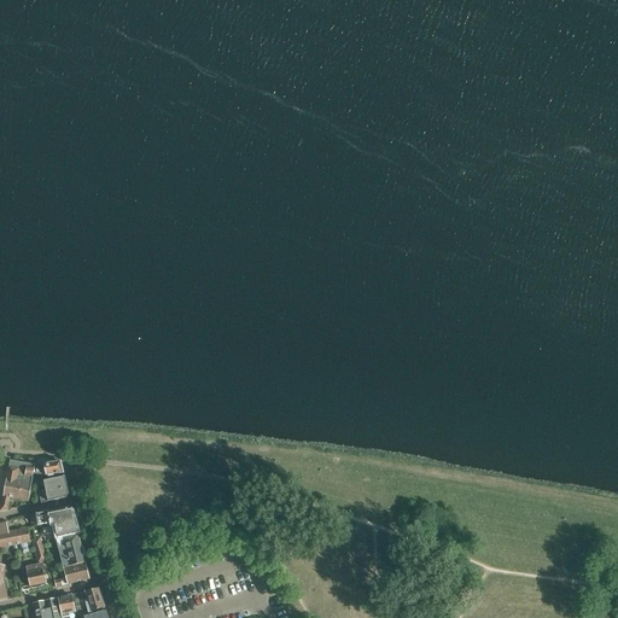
[(63,473),(60,461),(36,465),(10,460),(9,467),(19,468),(18,474),(33,477),(33,473),(46,476),(47,476),(47,477),(48,478),(52,477),(53,476),(53,474),(63,473)]
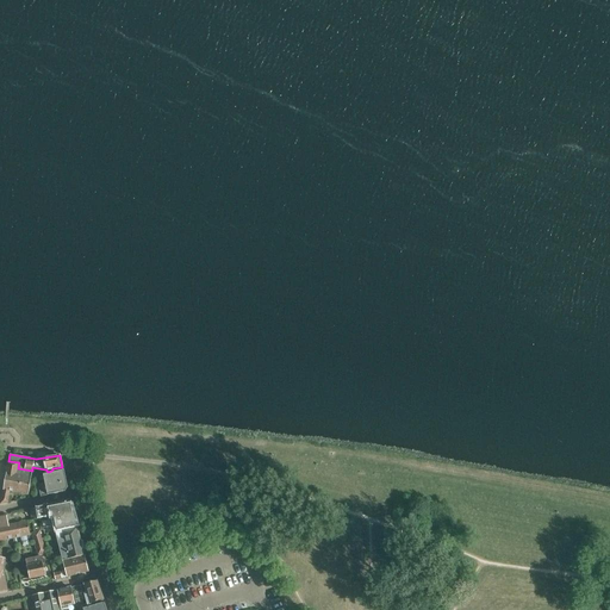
[(6,473),(2,490),(0,504),(7,503),(10,491),(27,495),(29,490),(32,471),(18,468),(19,462),(8,461),(6,473)]
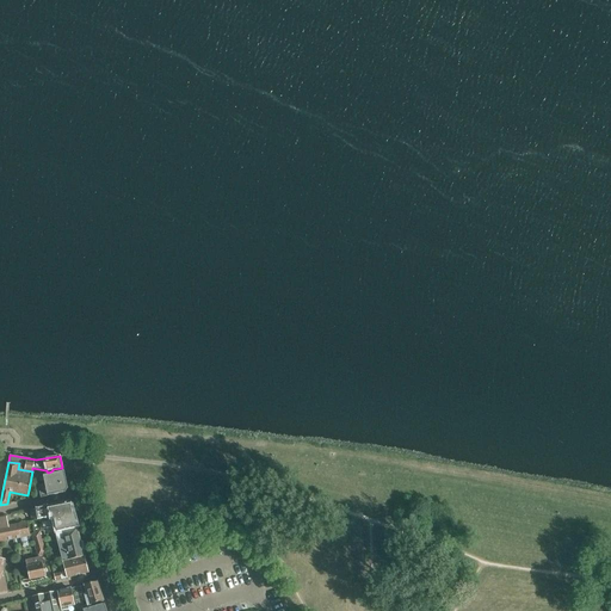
[(38,486),(39,491),(41,498),(65,493),(67,489),(63,471),(43,476),(45,485),(38,486)]
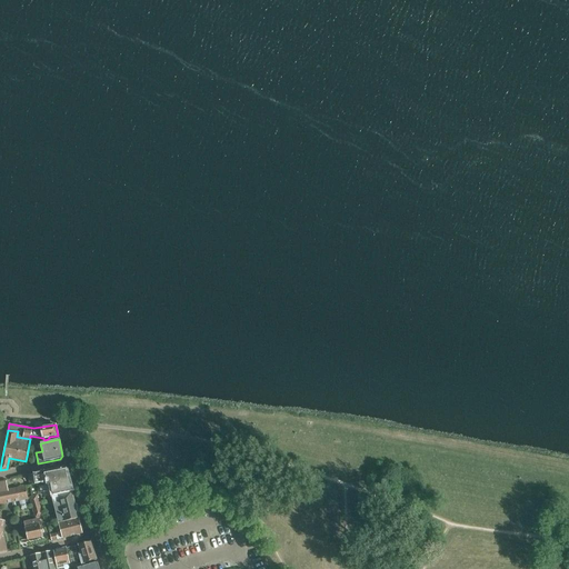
[(47,482),(47,485),(71,480),(68,470),(65,468),(28,475),(30,485),(47,482)]
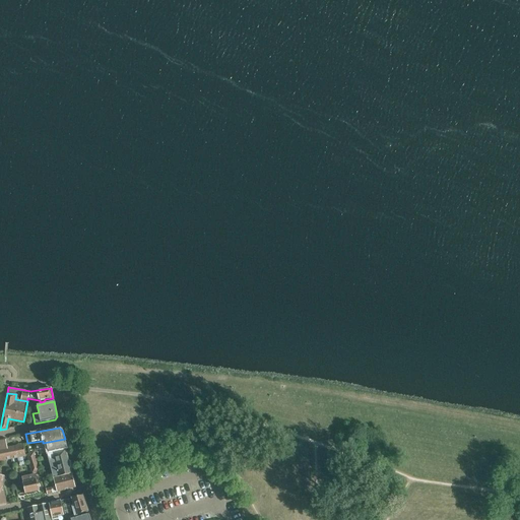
[(67,447),(65,439),(43,443),(36,445),(37,450),(46,448),(48,447),(49,453),(66,449),(67,447)]
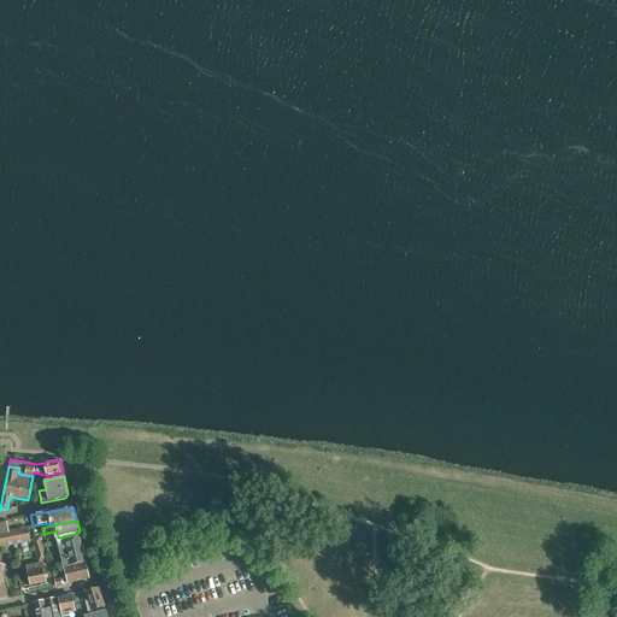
[(7,522),(0,522),(0,546),(30,541),(28,528),(9,532),(7,522)]
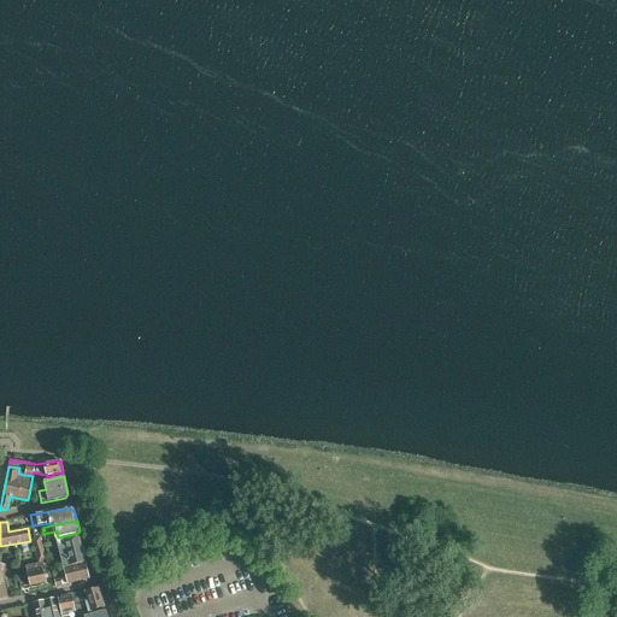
[(57,538),(64,566),(86,562),(84,556),(87,553),(84,547),(81,546),(78,533),(58,538),(57,538)]
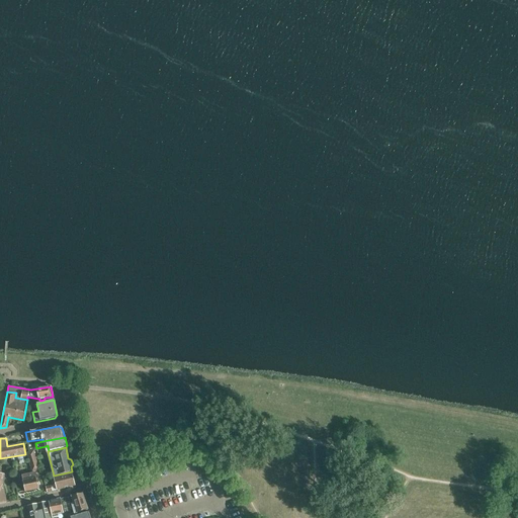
[(38,469),(33,451),(26,453),(32,471),(38,469)]
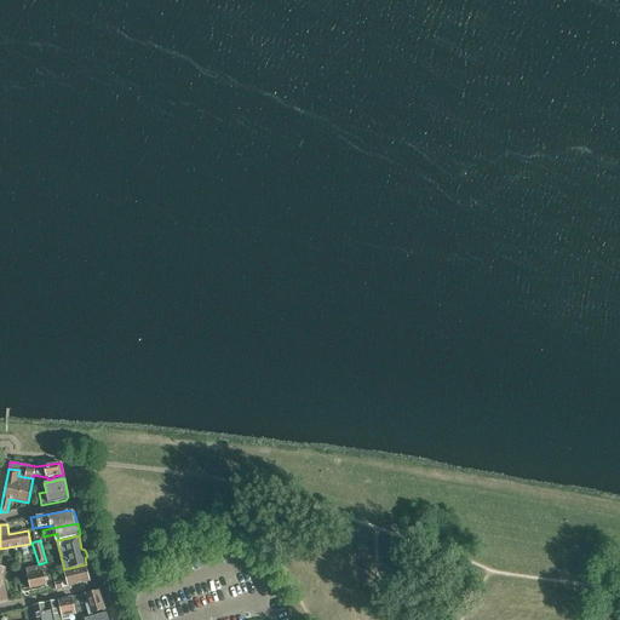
[(55,583),(57,590),(63,587),(68,586),(90,581),(86,564),(64,569),(67,580),(61,581),(55,583)]
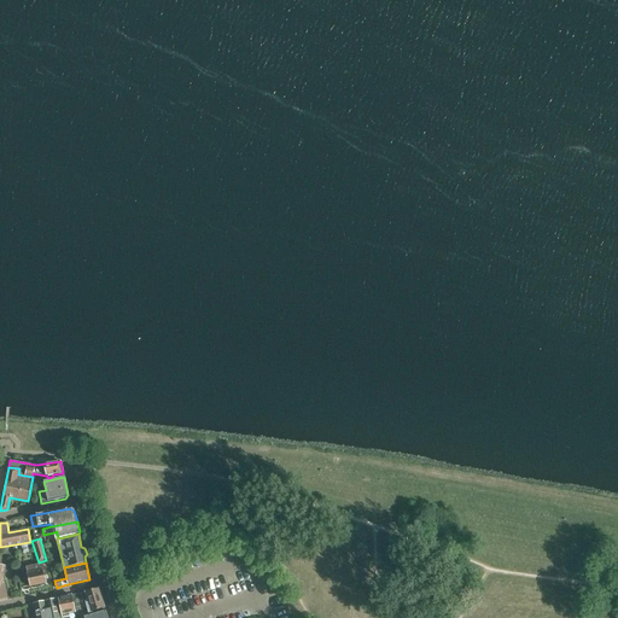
[(42,571),(41,565),(27,567),(28,575),(27,575),(30,587),(46,583),(44,571),(42,571)]
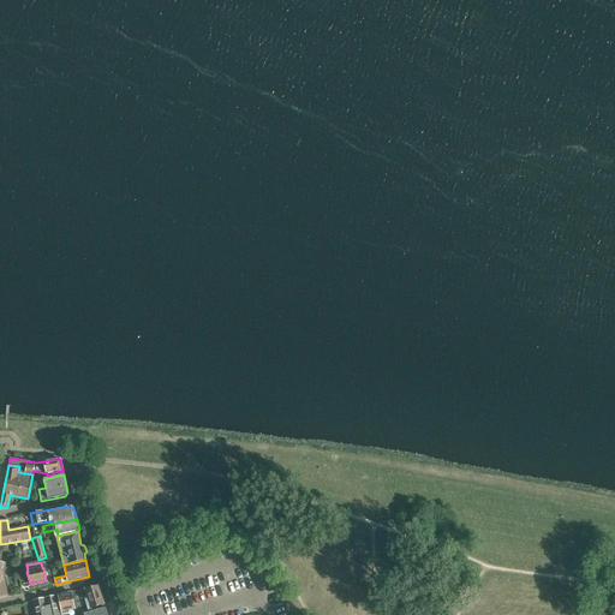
[(105,604),(97,586),(85,589),(88,598),(85,598),(89,609),(105,604)]
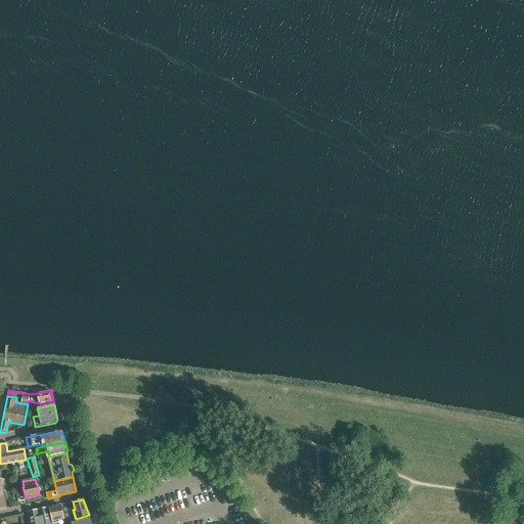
[(50,507),(50,508),(53,523),(58,522),(58,520),(63,519),(60,505),(50,507)]
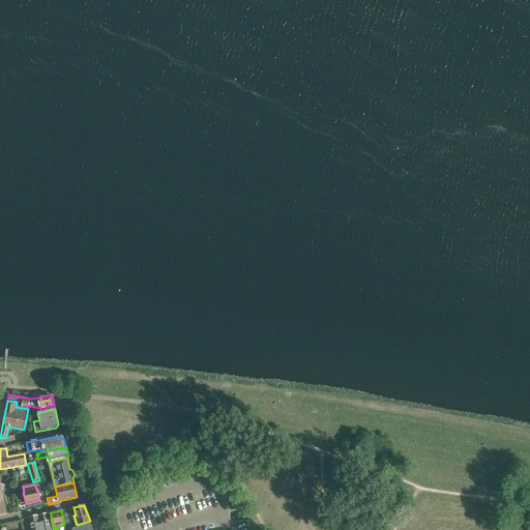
[(51,529),(48,513),(39,516),(40,522),(39,522),(40,529),(51,529)]
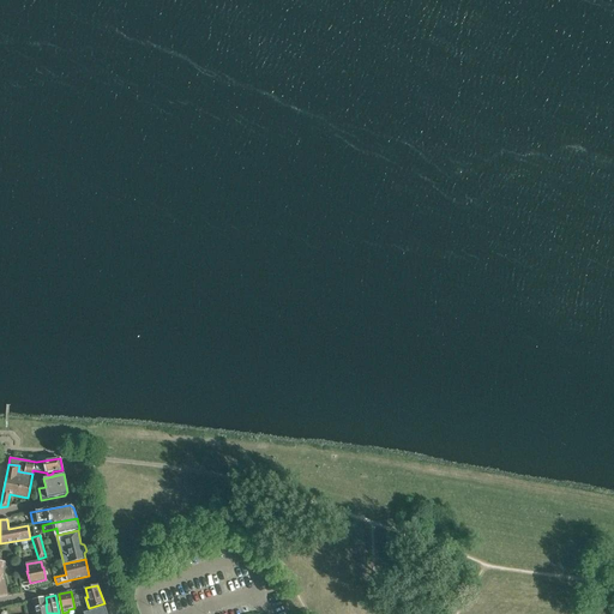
[(34,600),(36,613),(47,613),(46,605),(43,597),(34,600)]
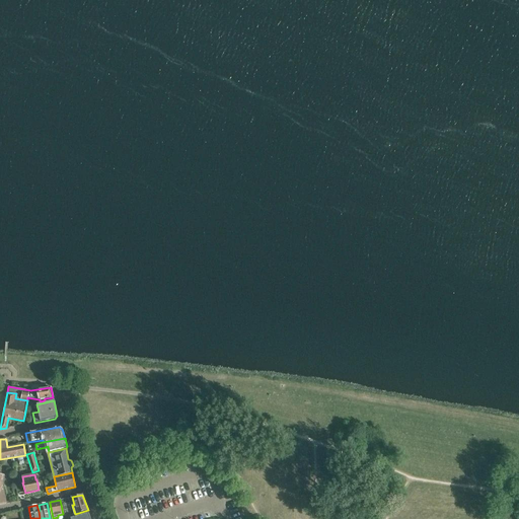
All buildings are outlined.
